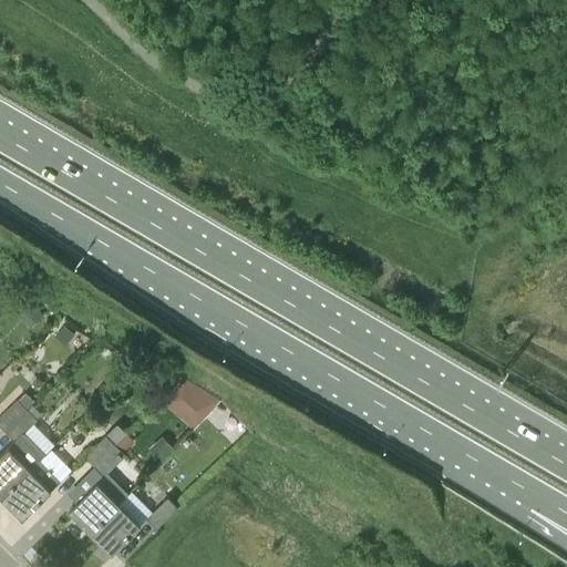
[(24,296),(13,308),(21,315),(32,302),(24,296)]
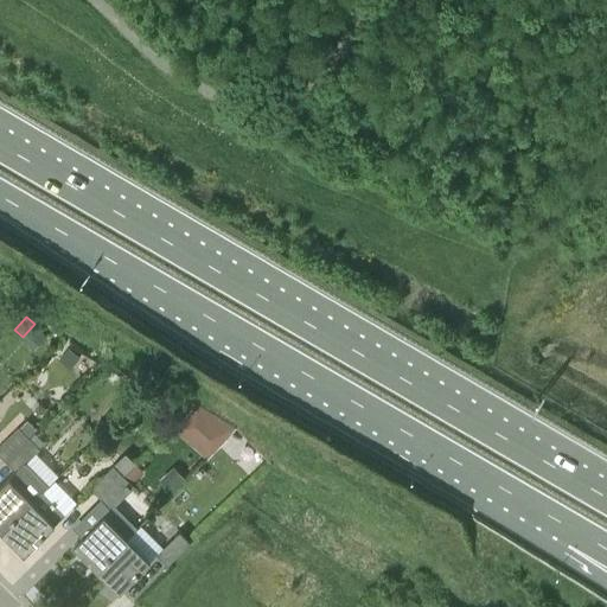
[(80,357),(69,347),(61,358),(72,366),(80,357)]
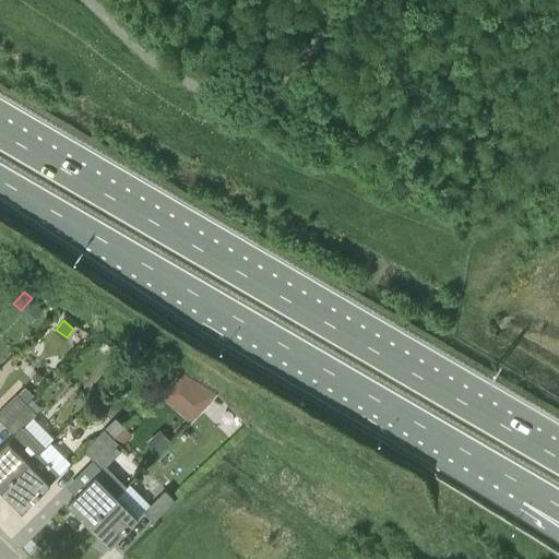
[(111,347),(104,341),(99,346),(108,353),(111,347)]
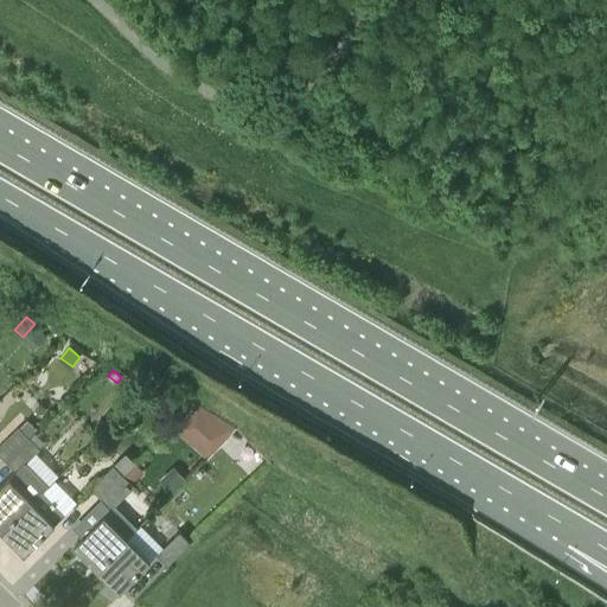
[(199,400),(178,429),(216,457),(237,427),(199,400)]
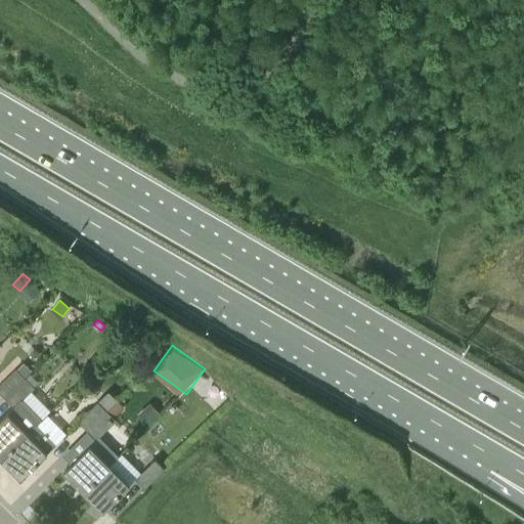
[(0,395),(3,398),(24,379),(32,370),(24,361),(14,369),(0,383),(0,395)]
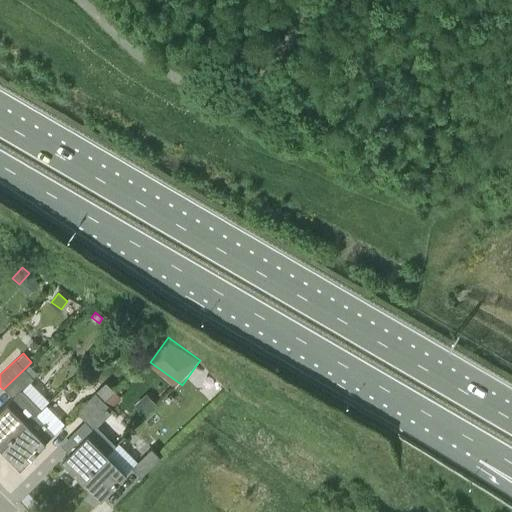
[(0,446),(25,422),(35,415),(41,409),(22,389),(32,379),(23,370),(3,389),(12,398),(0,409),(0,446)]
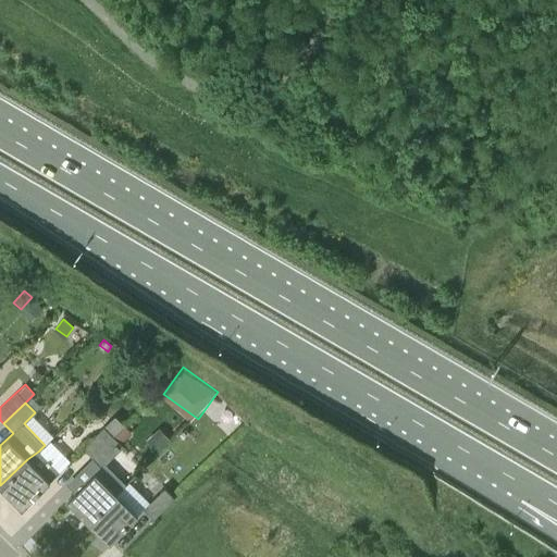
[(104,426),(114,436),(125,425),(115,416),(104,426)]
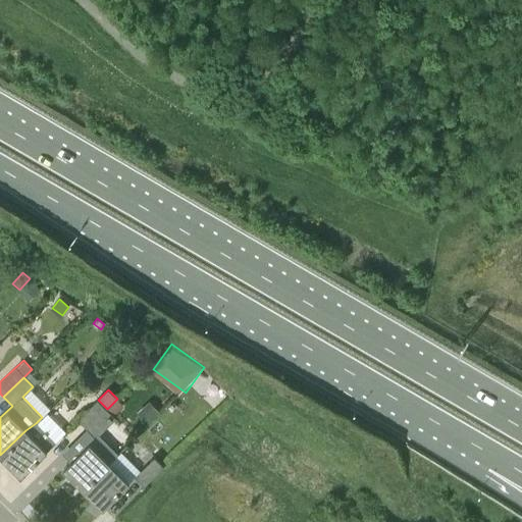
[(123,406),(117,399),(107,409),(113,415),(123,406)]
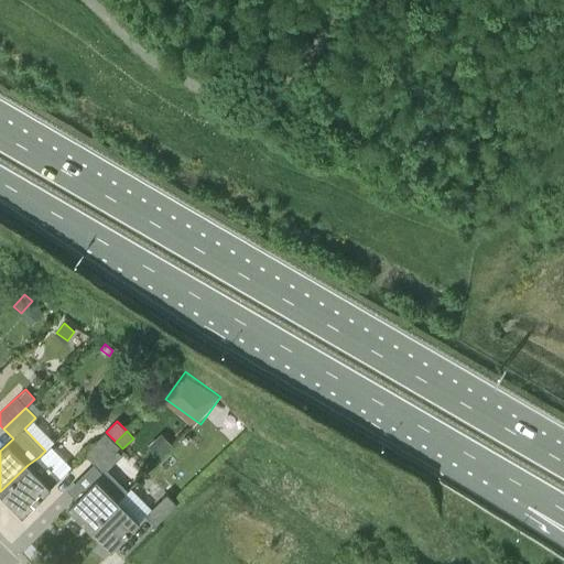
[(93,465),(116,442),(106,432),(101,435),(83,454),(93,465)]
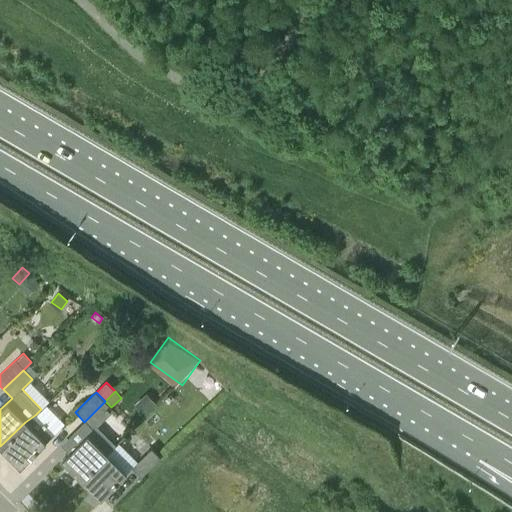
[(155,405),(148,397),(136,408),(143,416),(155,405)]
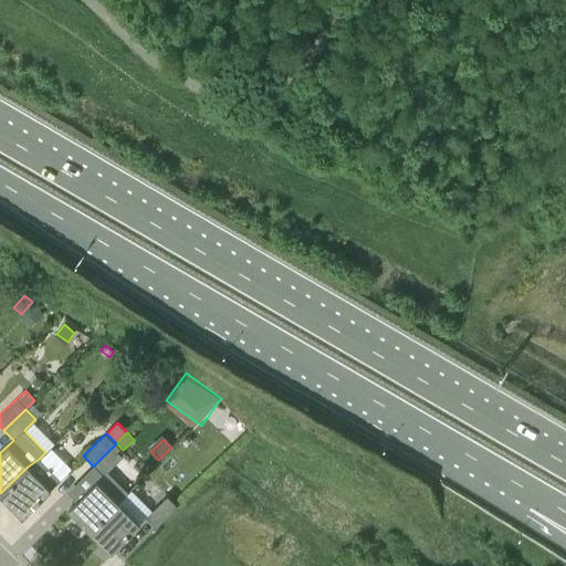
[(88,531),(117,503),(128,492),(107,471),(114,464),(123,458),(126,453),(123,450),(116,443),(93,467),(102,475),(67,510),(88,531)]
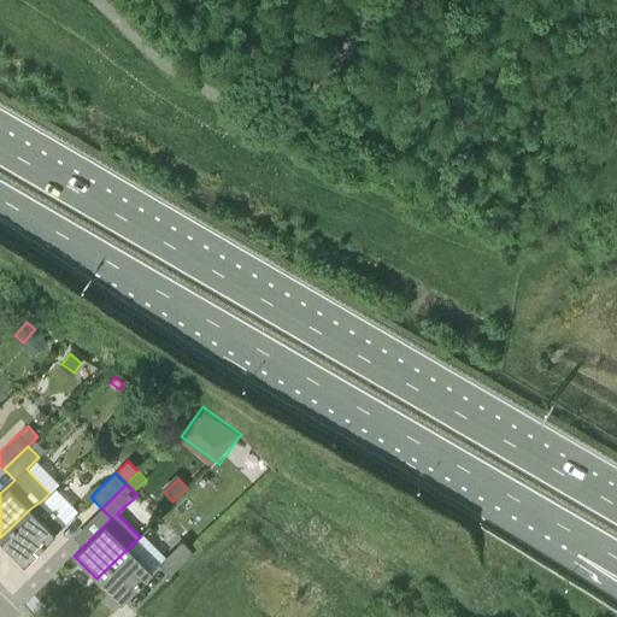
[(30,509),(0,538),(0,541),(22,565),(65,523),(42,500),(30,509)]
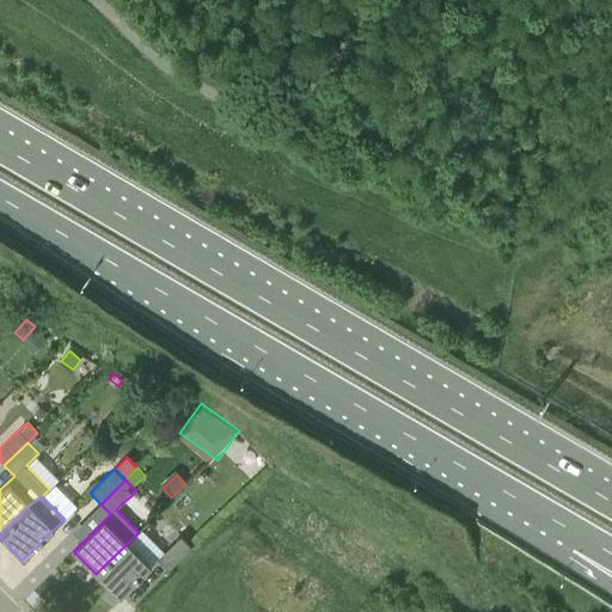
[(166,570),(190,548),(179,537),(155,560),(166,570)]
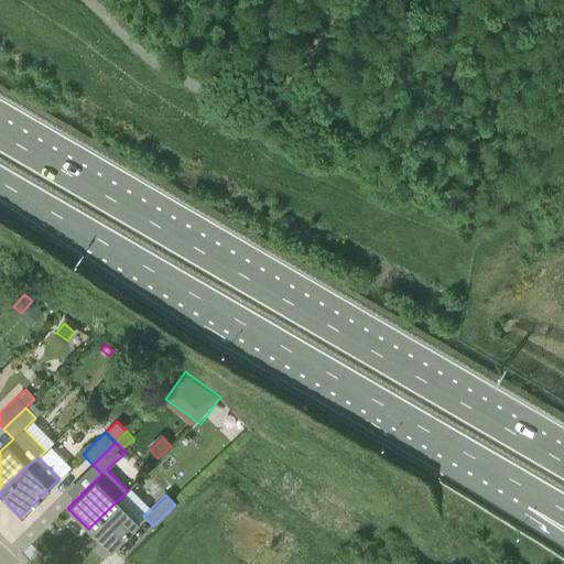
[(117,501),(88,529),(109,551),(138,522),(117,501)]
